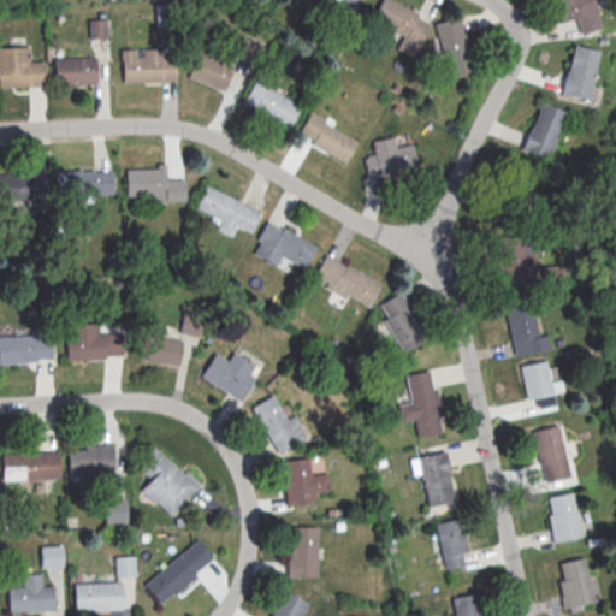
[(389,0),(380,0),(372,19),(403,34),(396,48),(414,57),(431,19),(389,0)]
